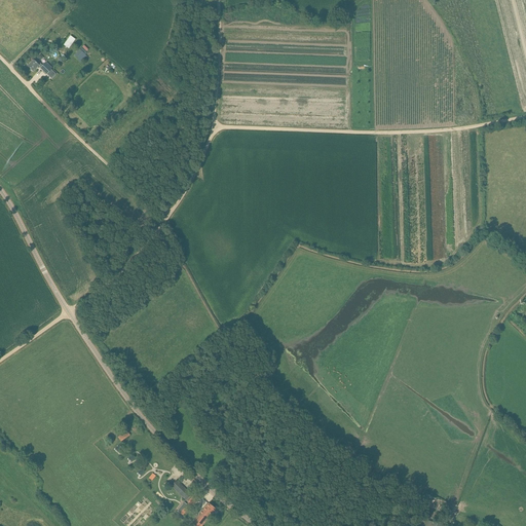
[(71,36),(64,45),(69,48),(75,40),(71,36)]
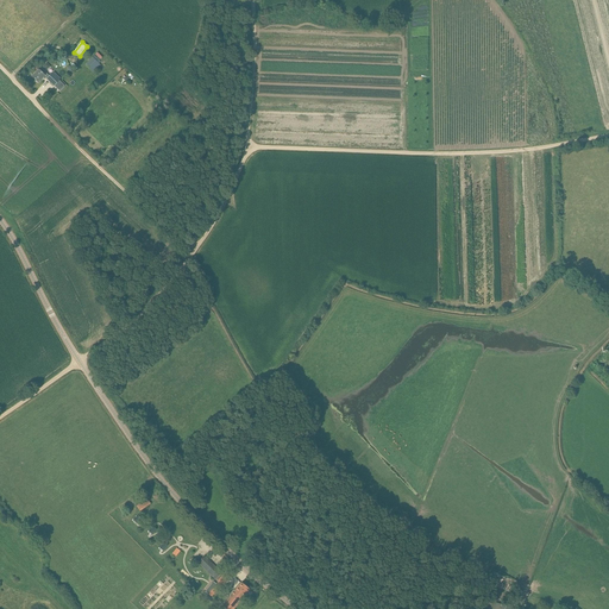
[(99,63),(93,57),(86,64),(92,71),(99,63)]
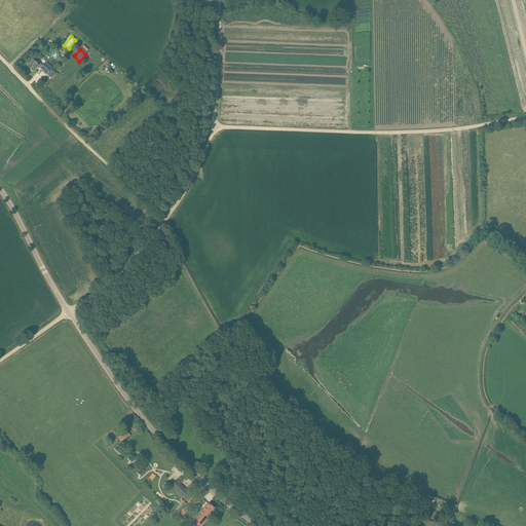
[(37,61),(36,63),(33,61),(28,67),(33,72),(39,66),(41,68),(43,66),(37,61)]
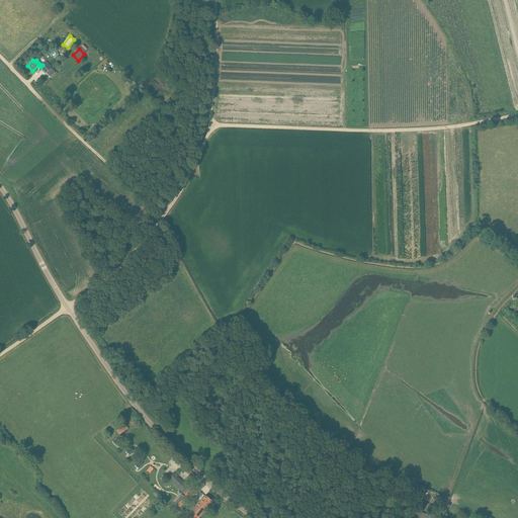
[(51,69),(45,63),(42,65),(40,67),(39,67),(46,73),(51,69)]
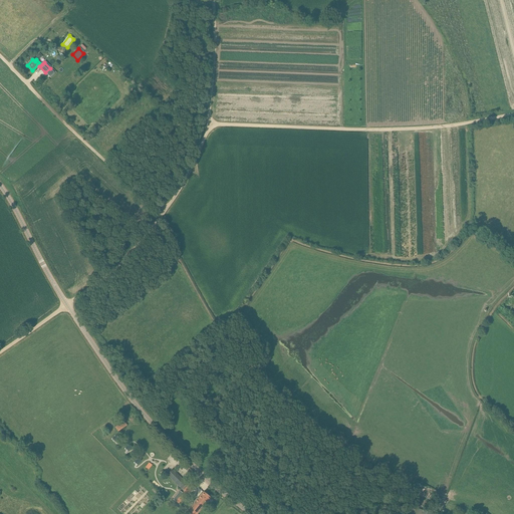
[(127,425),(124,421),(115,427),(118,432),(127,425)]
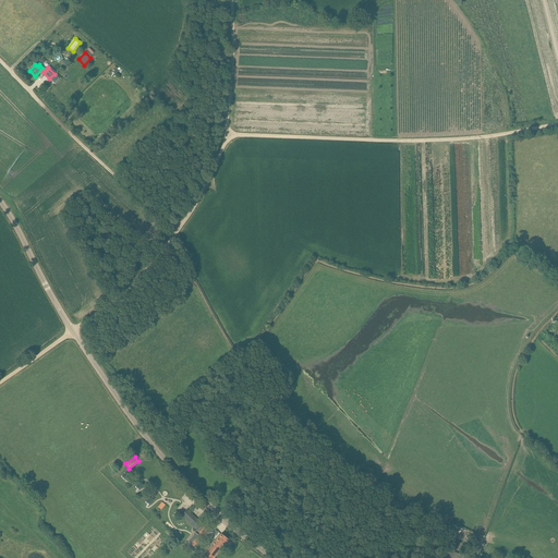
[(187,509),(184,513),(181,516),(197,531),(203,524),(187,509)]
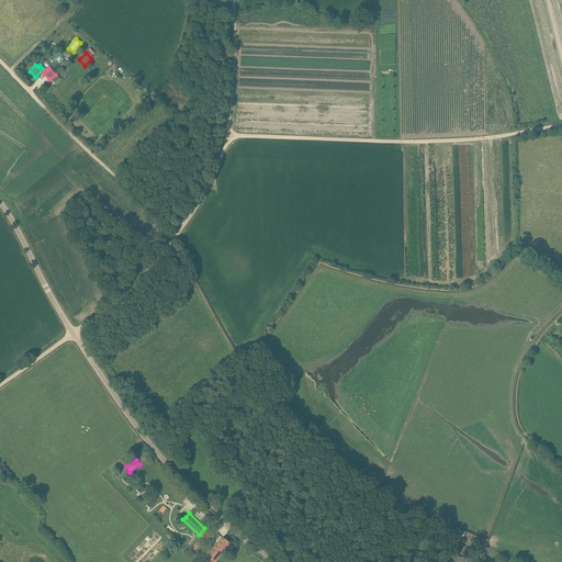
[(214,530),(209,526),(202,535),(203,536),(201,539),(199,538),(191,547),(197,551),(214,530)]
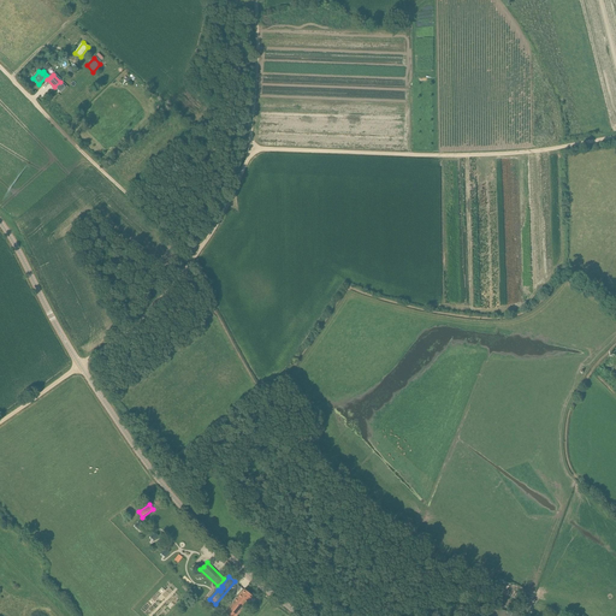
[(236,615),(253,597),(244,590),(221,615),(236,615)]
